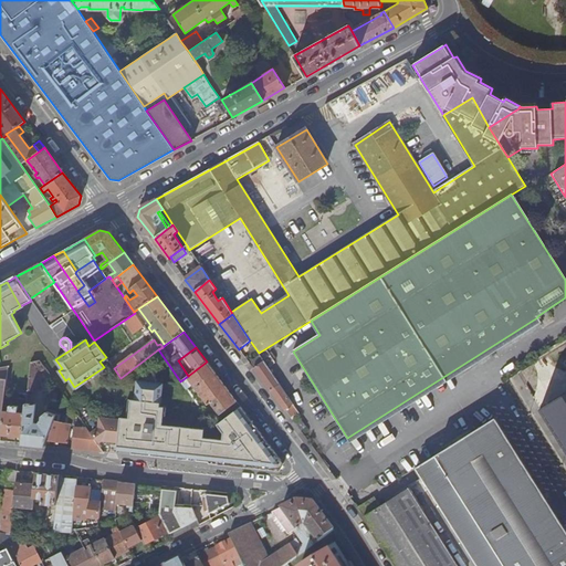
[(249,364),(253,369),(264,360),(260,356),(249,364)]
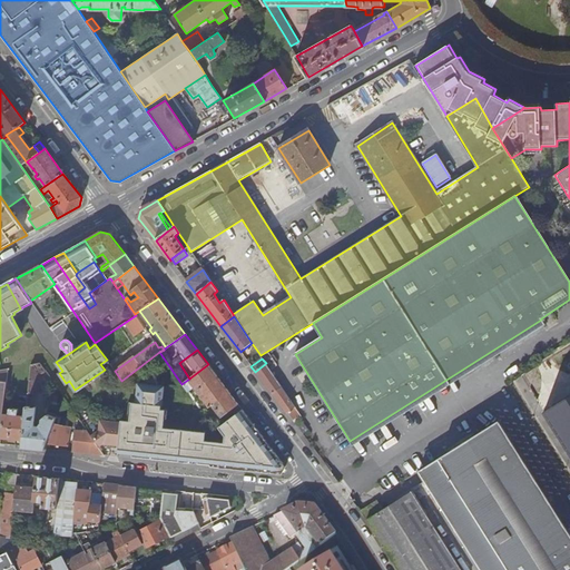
[(40,363),(31,365),(28,393),(38,393),(40,374),(45,371),(40,363)]
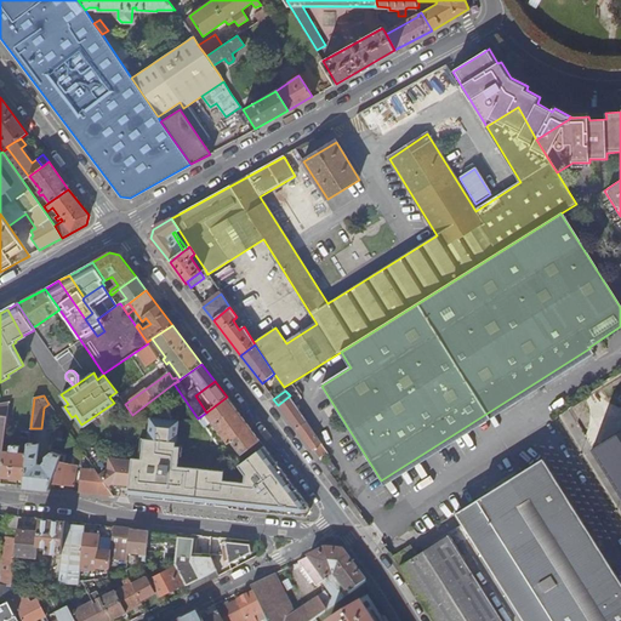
[(290,396),(278,405),(296,428),(307,421),(290,396)]
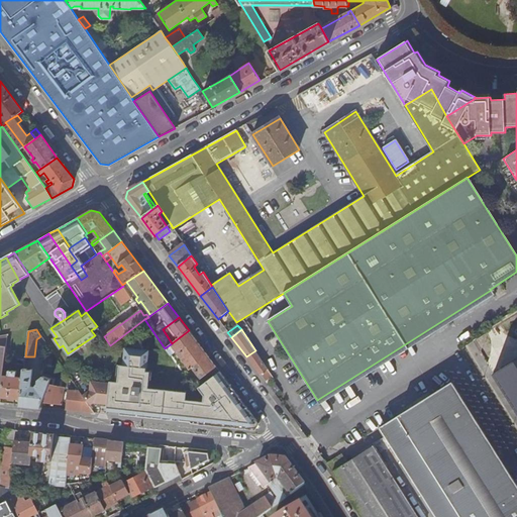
[(213,373),(218,370),(189,330),(172,343),(165,348),(170,355),(176,351),(189,370),(192,368),(200,379),(211,371),(213,373)]
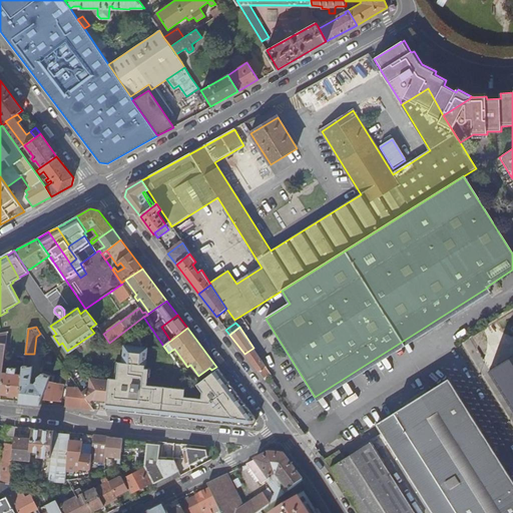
[(106,408),(210,419),(210,421),(211,422),(212,423),(213,423),(241,426),(241,423),(251,424),(254,418),(244,405),(242,406),(237,398),(239,397),(227,382),(226,384),(220,377),(222,375),(217,369),(196,385),(202,393),(202,400),(184,398),(184,390),(147,386),(148,370),(145,369),(147,349),(125,347),(123,363),(117,363),(115,379),(109,379),(109,381),(106,401),(106,408)]
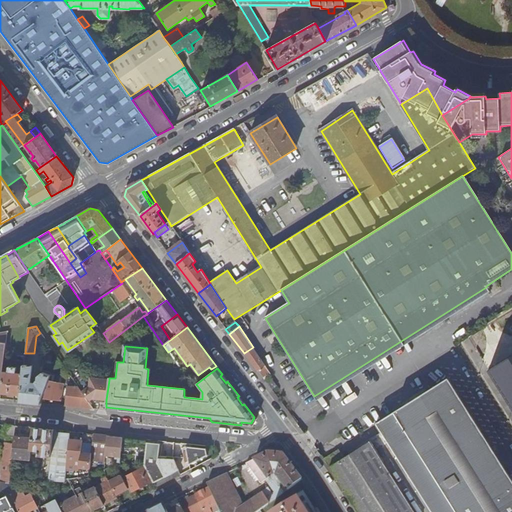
[(253,347),(244,353),(258,371),(265,366),(253,347)]
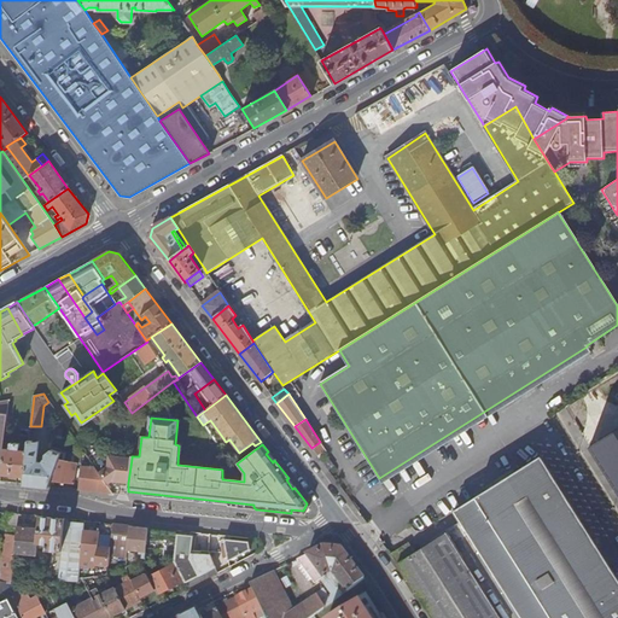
[(4,449),(3,455),(1,474),(24,477),(29,441),(30,429),(23,427),(21,444),(10,443),(10,449),(4,449)]
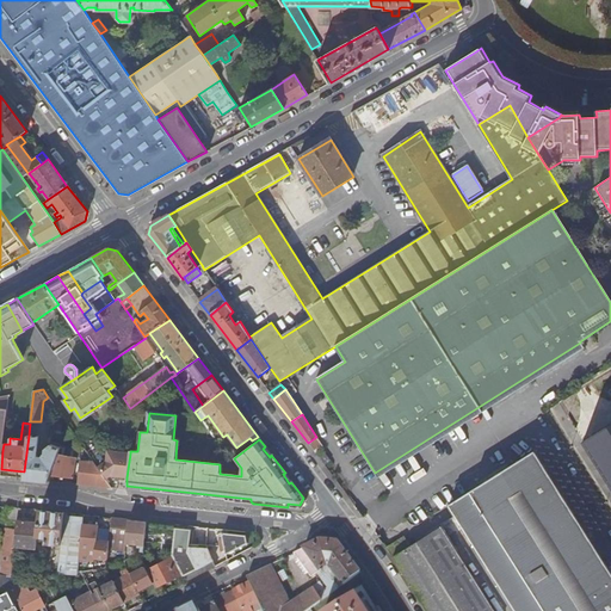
[(610,424),(581,443),(610,488),(610,424)]
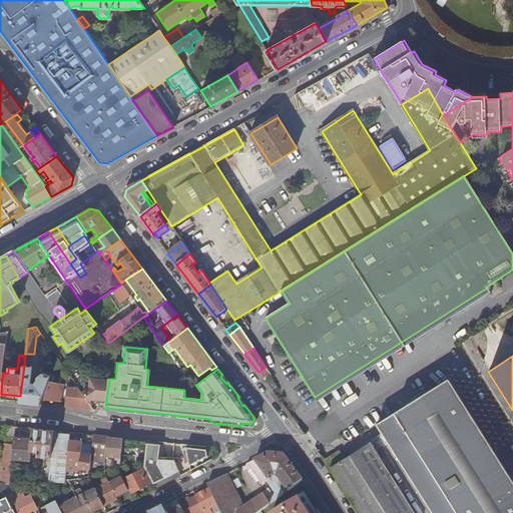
[(179,368),(189,383),(192,381),(182,365),(179,368)]
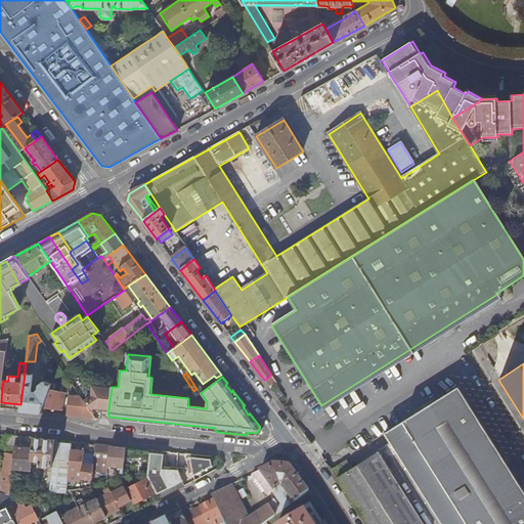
[(25,374),(20,404),(20,410),(41,413),(43,407),(49,390),(51,385),(44,382),(39,386),(38,390),(36,393),(32,392),(33,375),(25,374)]
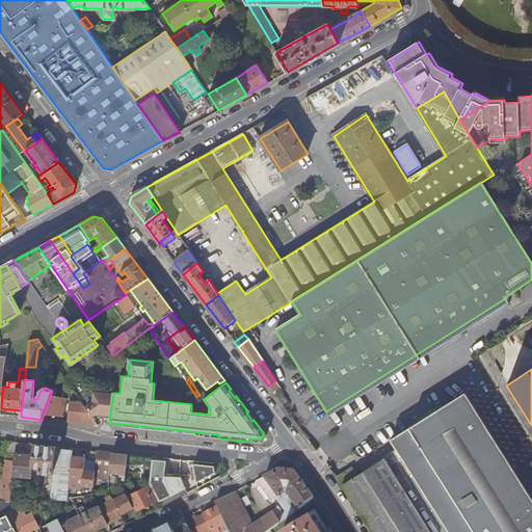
[(275,380),(268,386),(274,395),(282,389),(276,380),(275,380)]
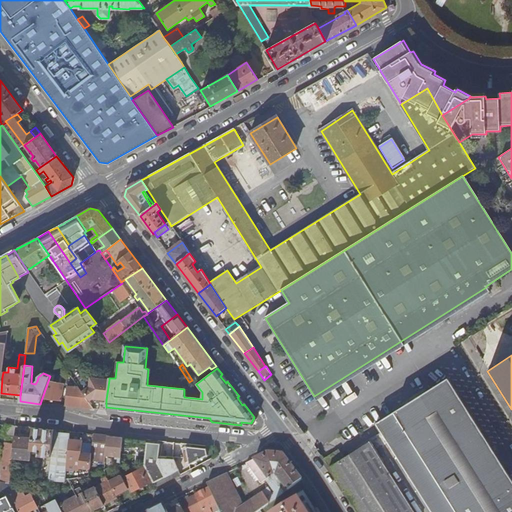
[(67,386),(68,379),(50,376),(48,381),(64,384),(64,386),(67,386)]
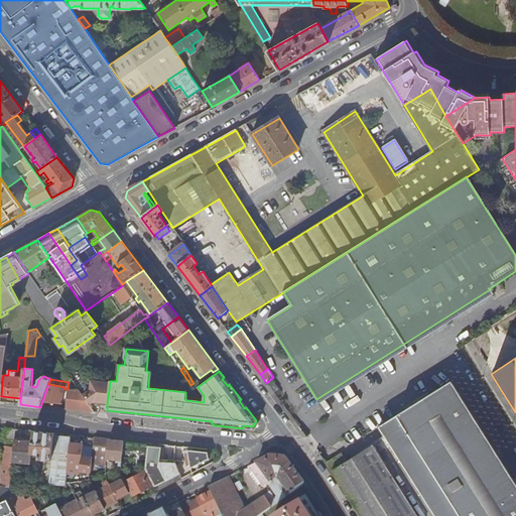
[(91,390),(83,395),(89,404),(93,402),(107,403),(110,383),(92,381),(91,390)]
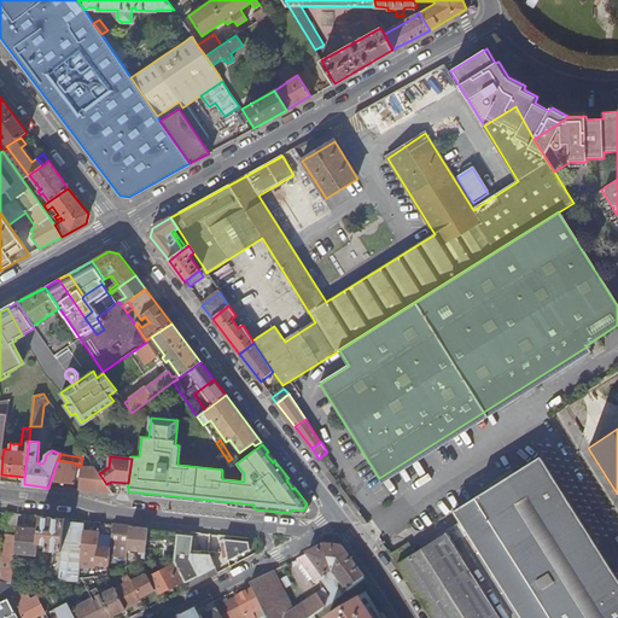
[(617,617),(617,579),(541,456),(454,509),(522,617),(617,617)]
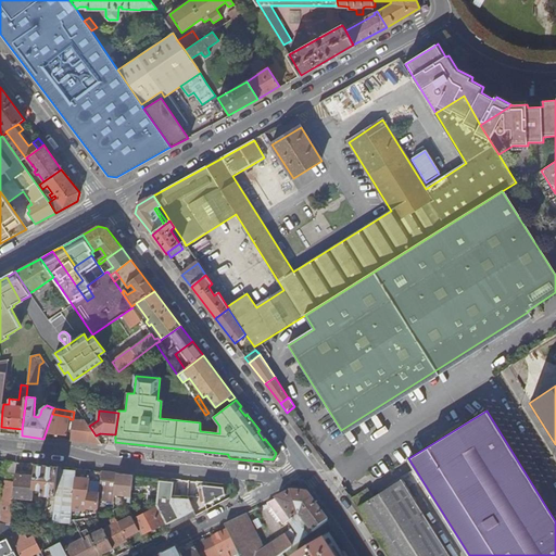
[(66,436),(70,419),(70,417),(52,414),(46,432),(66,436)]
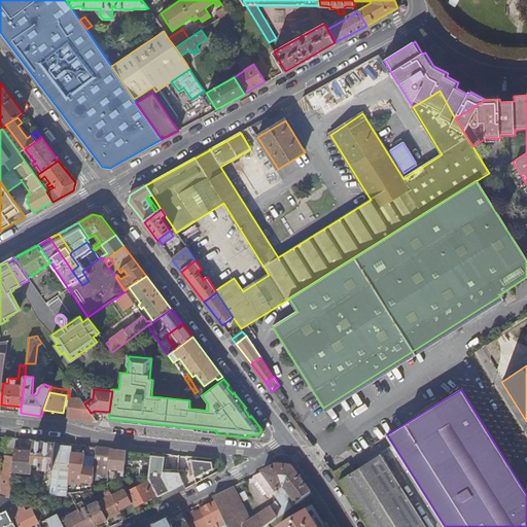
[(84,403),(81,400),(68,399),(66,418),(97,421),(91,413),(84,403)]
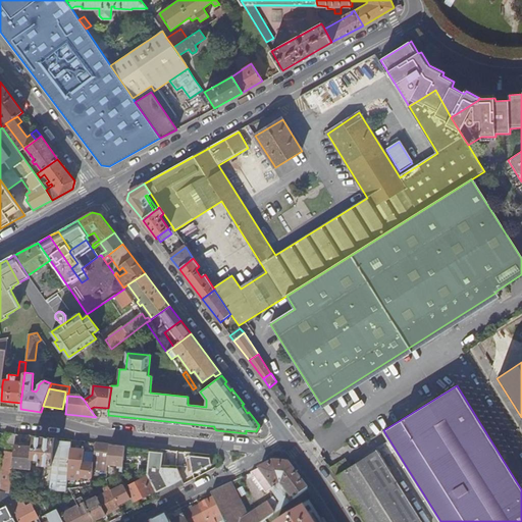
[(262,428),(259,425),(256,431),(246,430),(246,433),(258,434),(262,428)]
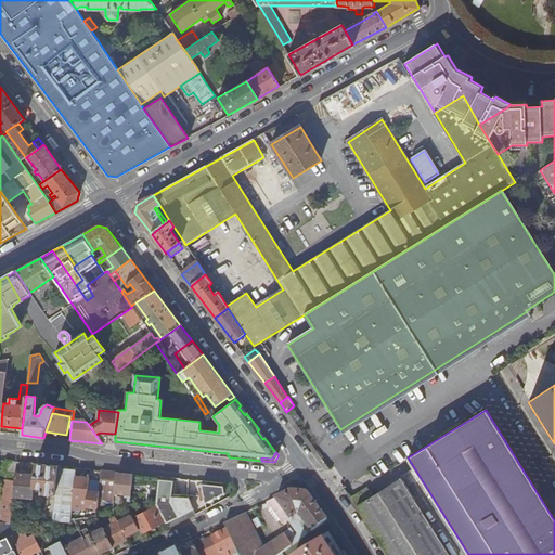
[(15,473),(16,462),(5,461),(3,478),(5,480),(14,481),(15,473)]
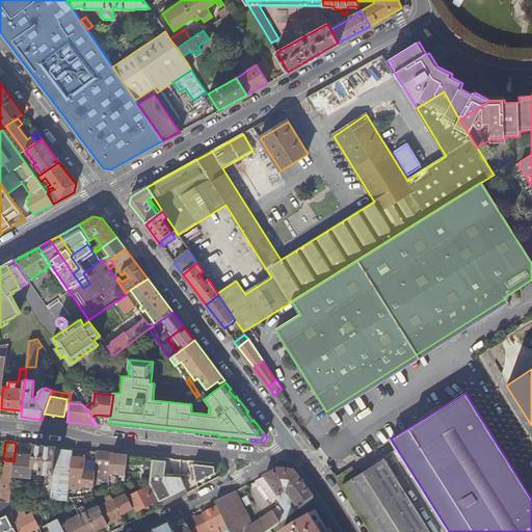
[(54,450),(55,447),(34,445),(33,455),(31,468),(40,469),(38,474),(52,475),(54,450)]
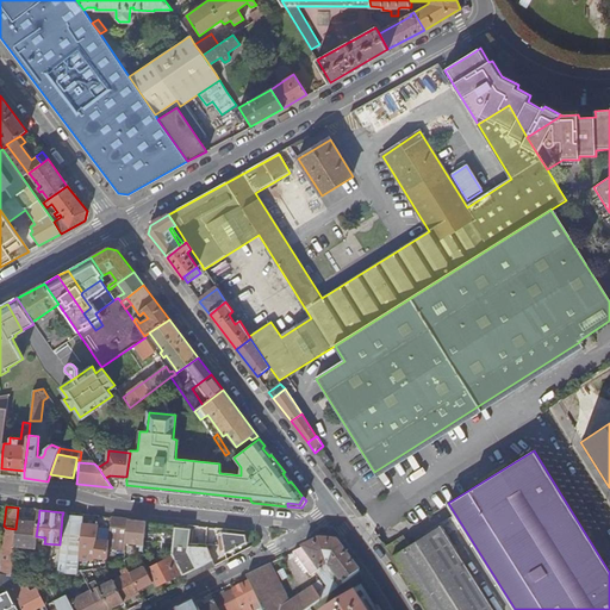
[(80,548),(82,523),(83,518),(62,516),(60,545),(56,570),(78,571),(78,564),(80,548)]
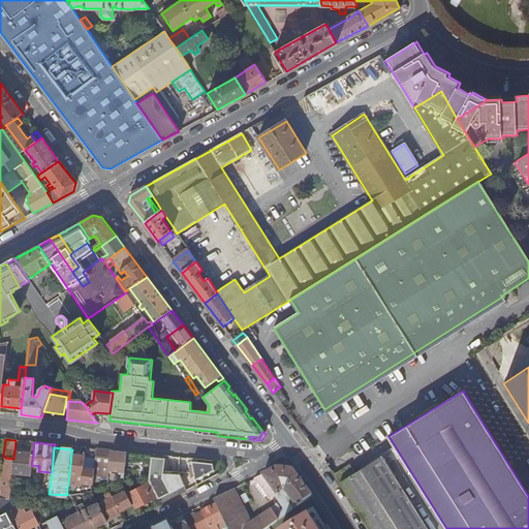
[(110,467),(112,450),(96,448),(94,466),(110,467)]
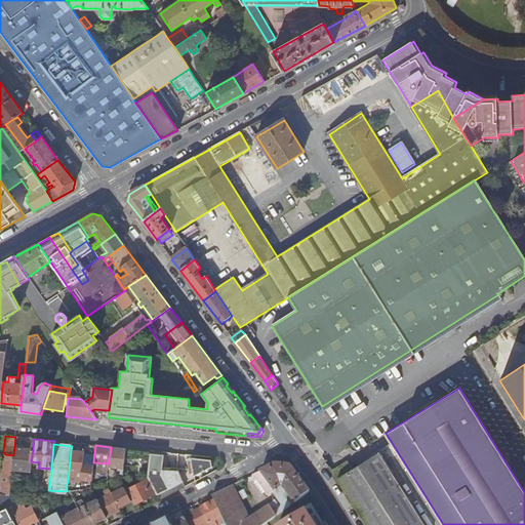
[(31,461),(33,449),(14,447),(13,455),(12,470),(12,471),(30,473),(31,461)]
